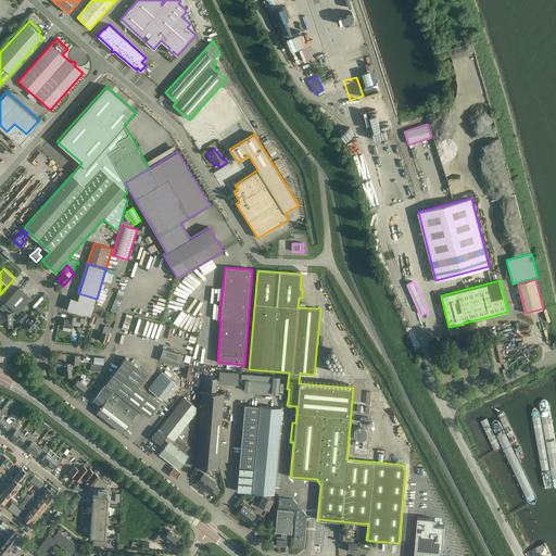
[(17,314),(30,299),(19,288),(5,303),(17,314)]
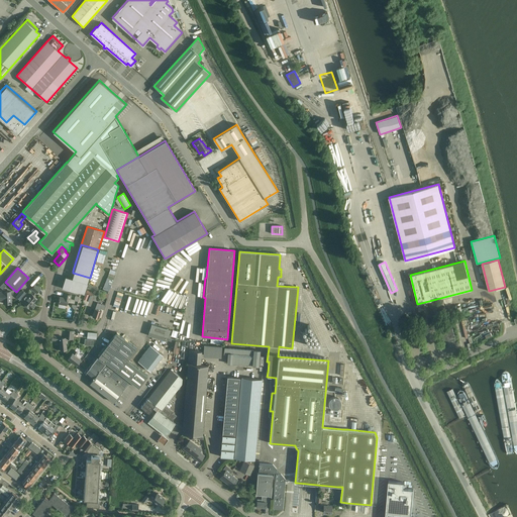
[(88,283),(90,278),(73,273),(71,278),(82,282),(88,283)]
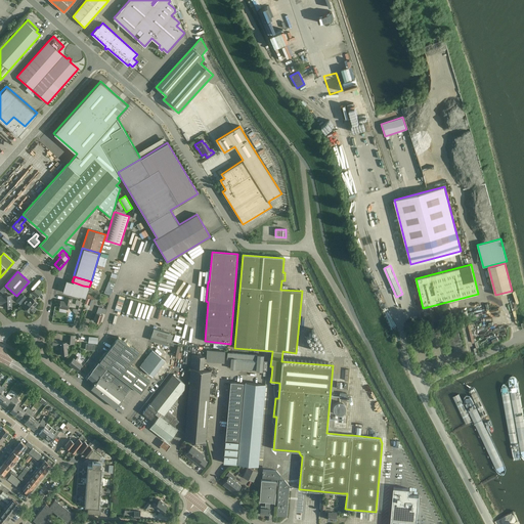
[(64,284),(62,291),(68,293),(80,296),(83,286),(72,281),(67,279),(64,285),(64,284)]
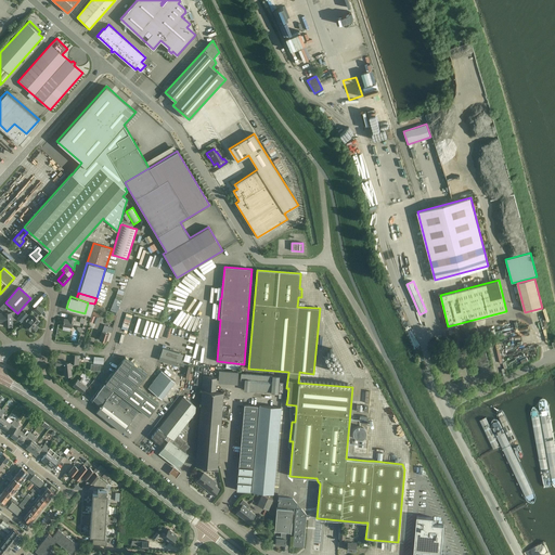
[(111,308),(117,311),(121,300),(115,298),(111,308)]
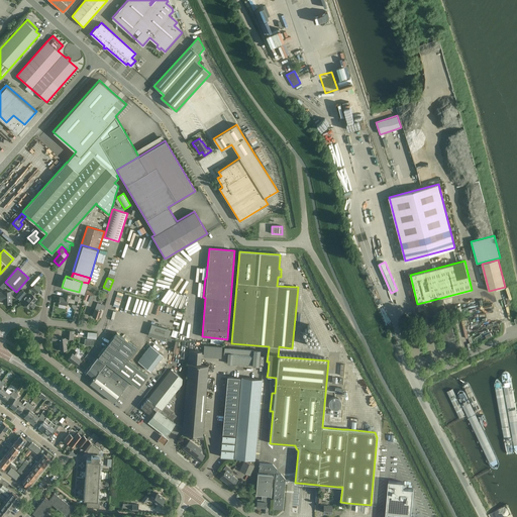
[(85,294),(88,283),(82,282),(79,292),(81,293),(85,294)]
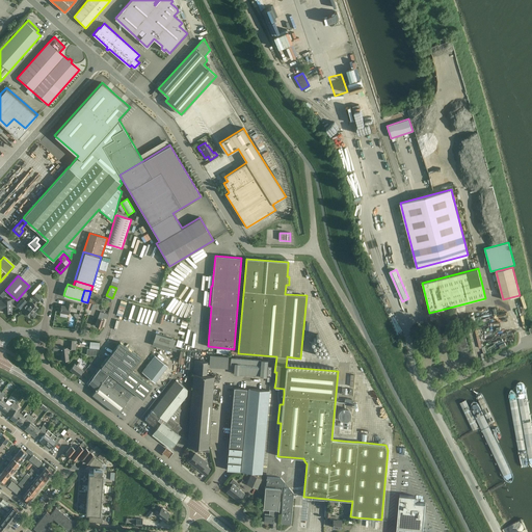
[(37,301),(42,296),(36,292),(32,297),(37,301)]
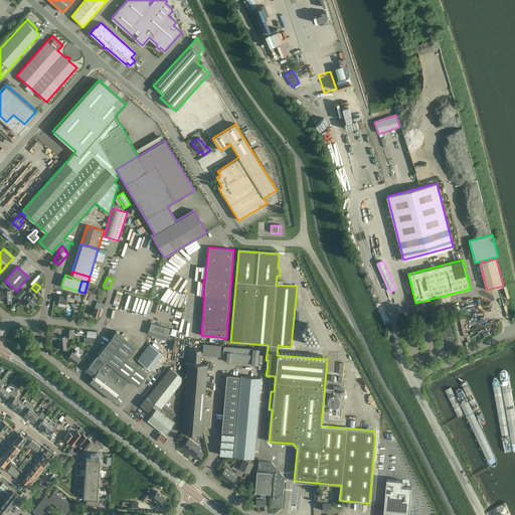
[(22,289),(16,296),(19,299),(25,292),(22,289)]
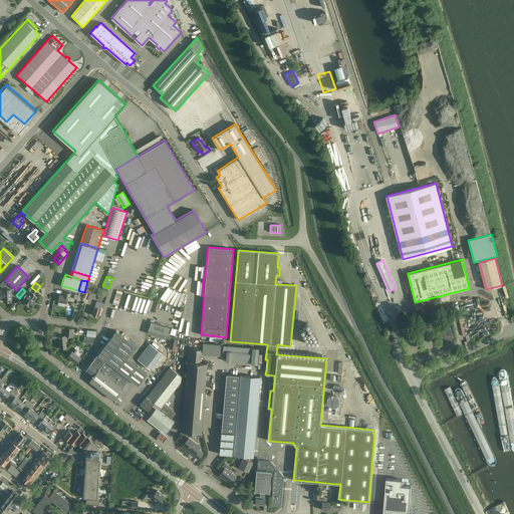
[(11,301),(11,289),(0,289),(0,298),(3,298),(3,302),(11,301)]
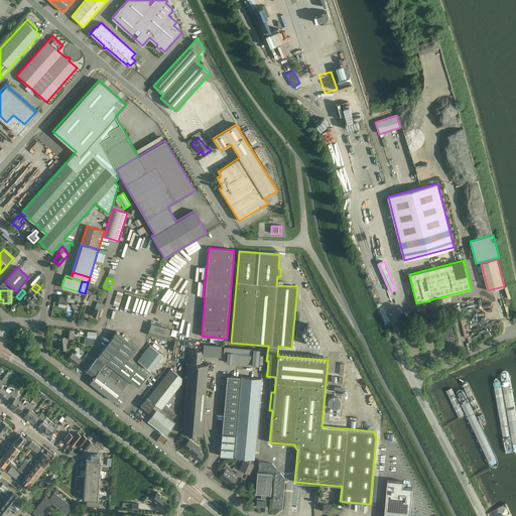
[(59,296),(58,302),(66,303),(67,304),(68,298),(71,299),(72,294),(67,293),(63,292),(62,296),(59,296)]
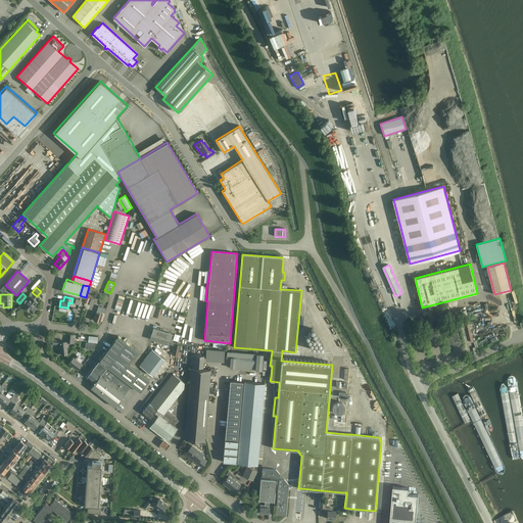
[(31,314),(36,308),(34,306),(38,302),(31,297),(22,306),(31,314)]
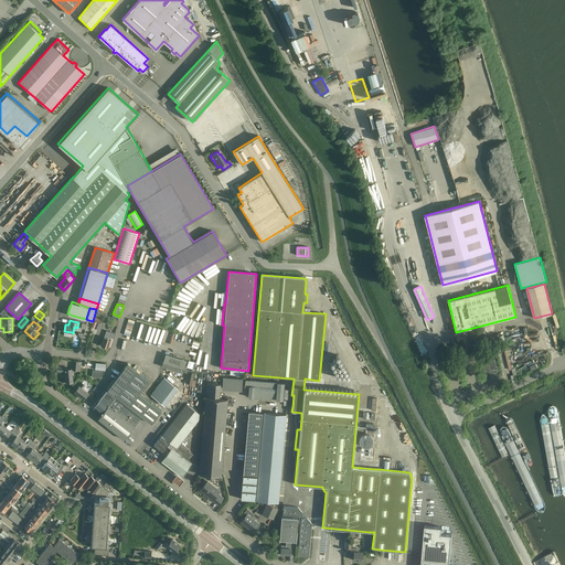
[(114,339),(115,333),(106,330),(104,337),(100,345),(107,348),(110,339),(109,339),(110,338),(114,339)]
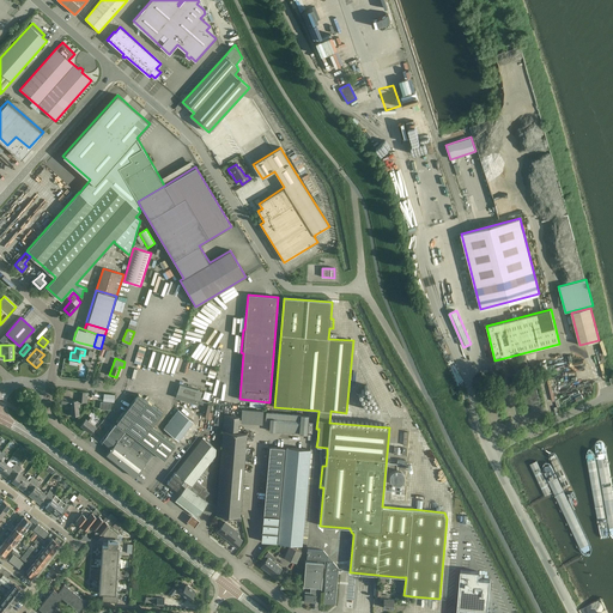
[(198,405),(202,390),(180,383),(175,398),(198,405)]
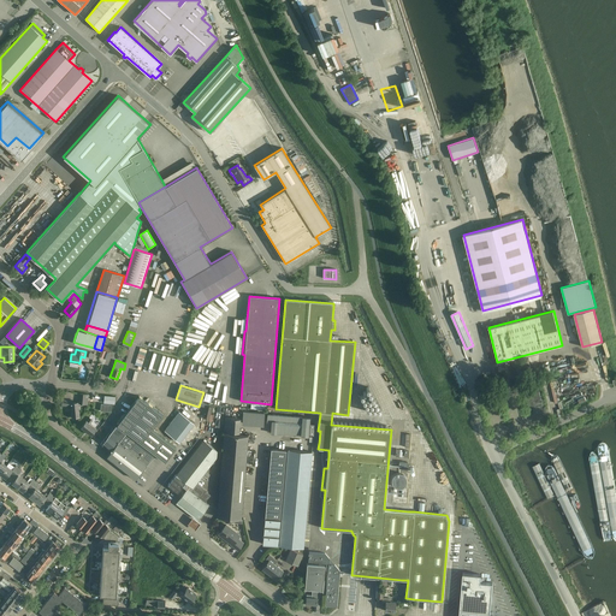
[(88,404),(89,394),(80,394),(80,403),(88,404)]
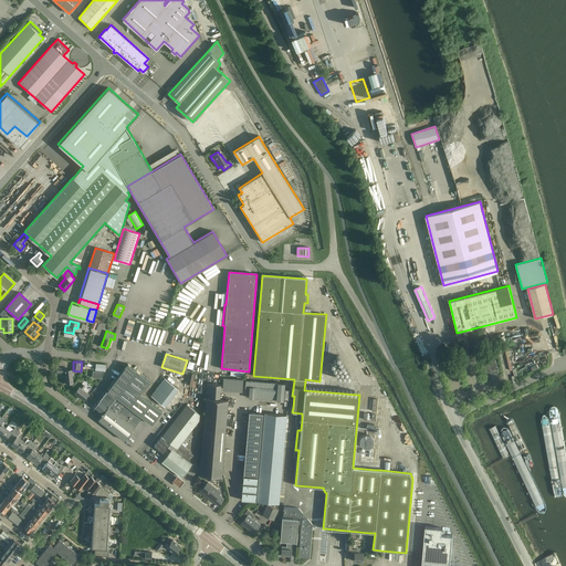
[(107,390),(143,417),(152,425),(161,411),(139,394),(149,381),(127,364),(107,390)]
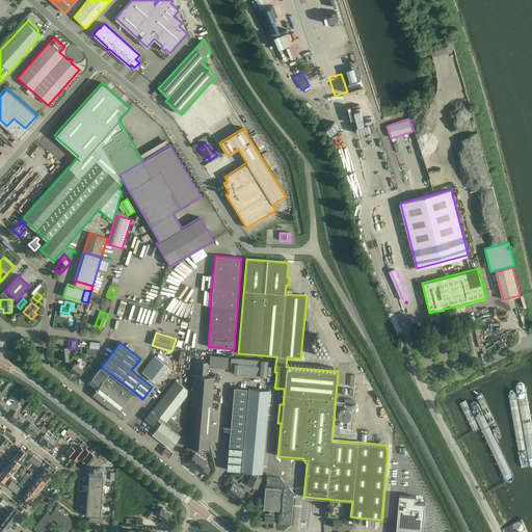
[(62,347),(62,346),(53,345),(53,350),(61,351),(62,361),(69,360),(67,347),(62,347)]
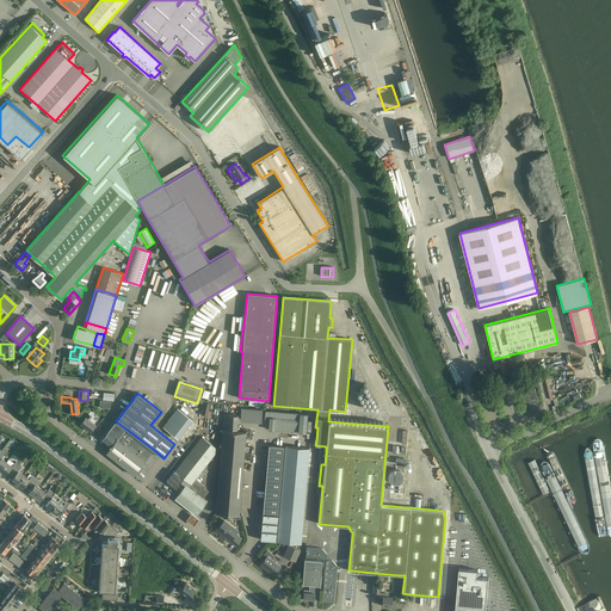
[(178,439),(192,420),(178,408),(162,427),(178,439)]
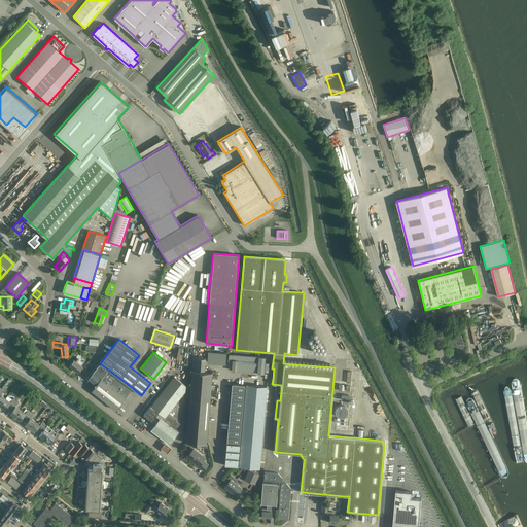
[(225,364),(226,353),(208,352),(207,363),(225,364)]
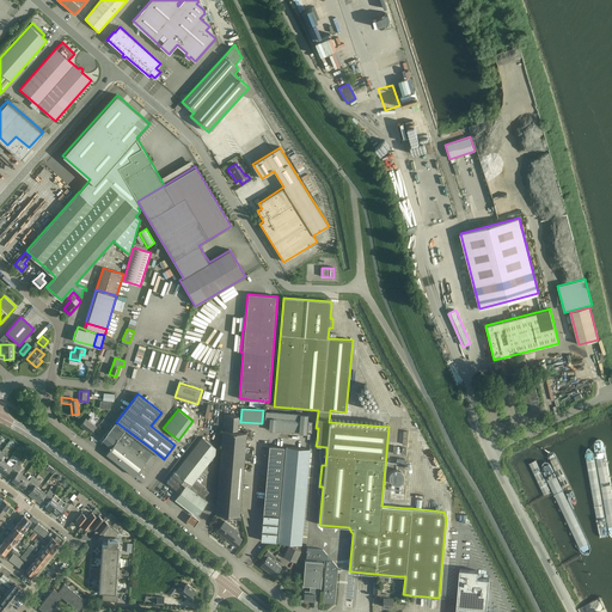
[(300,415),(265,411),(264,422),(269,423),(268,430),(275,432),(299,434),(299,433),(306,434),(308,415),(300,414),(300,415)]
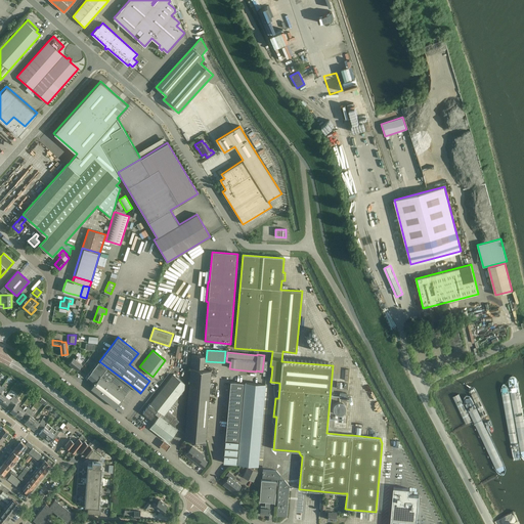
[(77,360),(78,357),(76,355),(74,358),(73,357),(69,363),(77,370),(82,364),(77,360)]
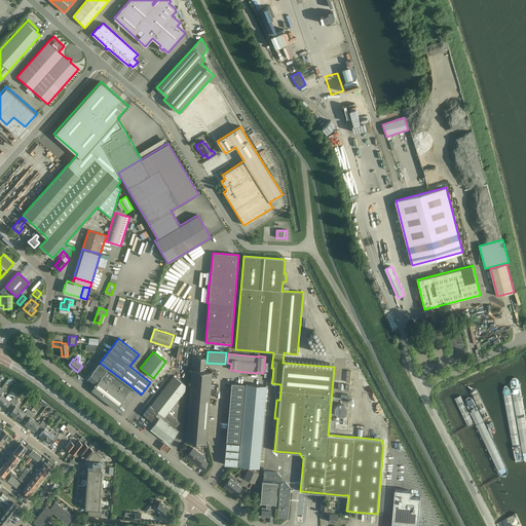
[(204,371),(205,358),(192,357),(191,370),(190,370),(190,378),(185,442),(205,443),(212,372),(204,371)]
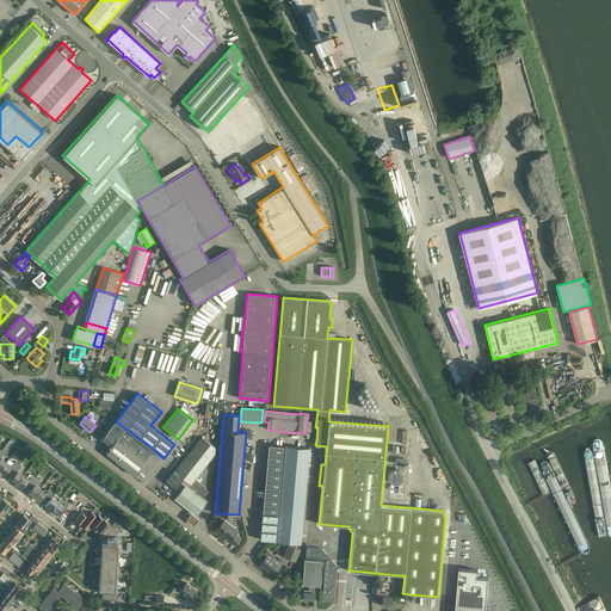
[(135,475),(154,450),(116,421),(115,423),(102,439),(111,446),(106,454),(135,475)]
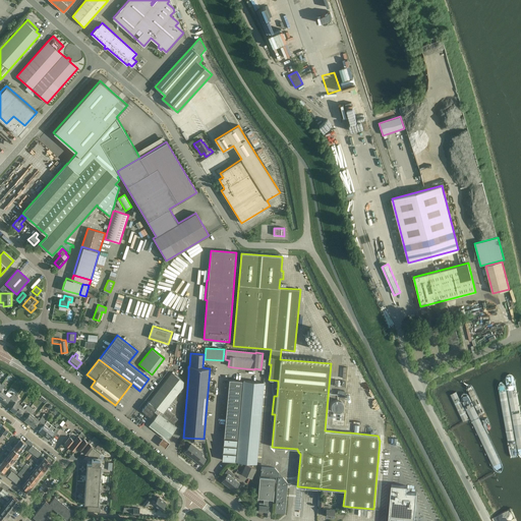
[(159,413),(173,424),(178,418),(174,415),(175,415),(166,408),(168,406),(183,387),(183,381),(172,371),(169,374),(149,402),(149,401),(141,410),(150,416),(154,411),(158,414),(159,413)]
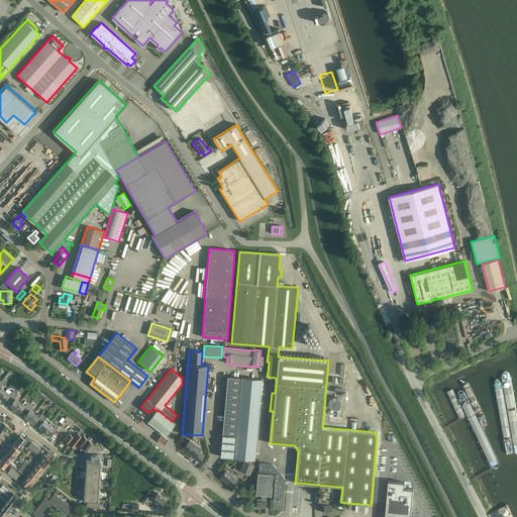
[(232,457),(240,378),(227,377),(220,456),(232,457)]
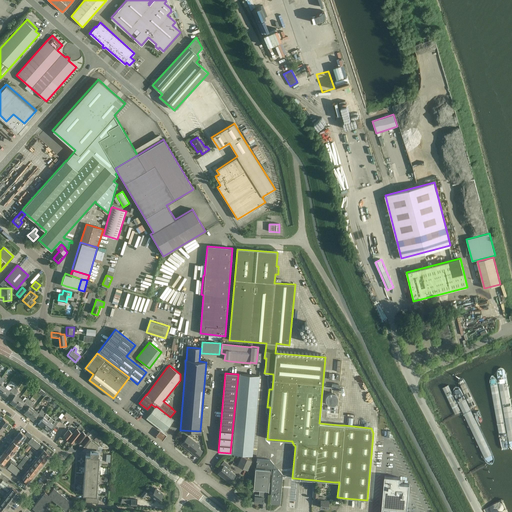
[(252,456),(252,455),(259,376),(239,374),(231,454),(252,456)]
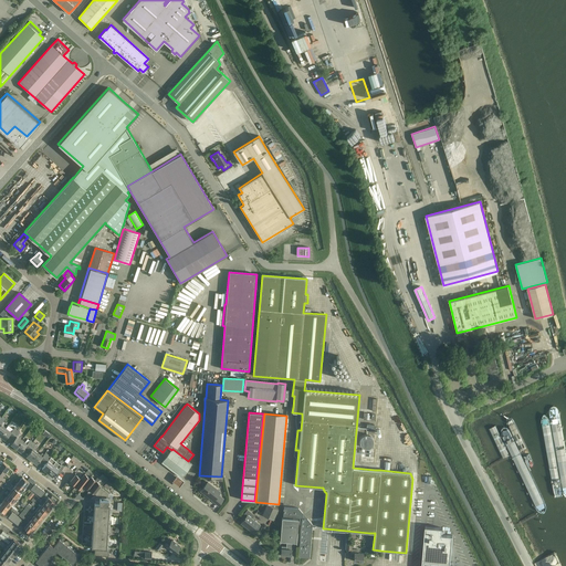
[(11,437),(17,430),(14,428),(11,431),(7,428),(0,436),(6,440),(9,435),(11,437)]
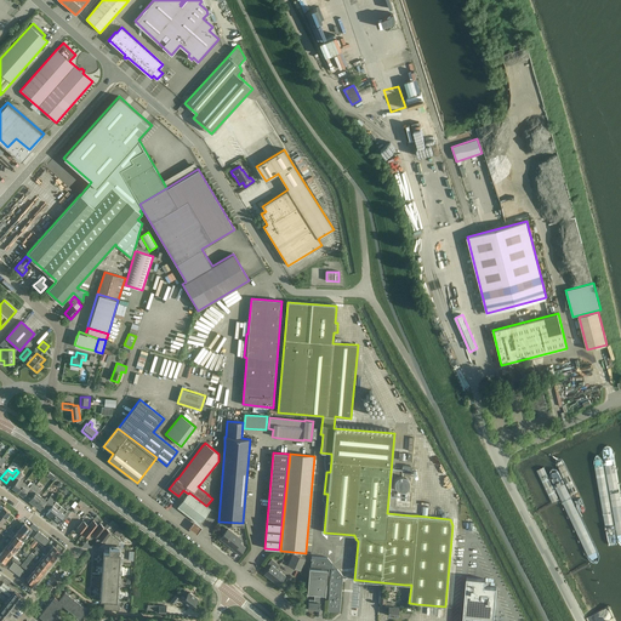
[(17,491),(24,483),(21,480),(23,477),(21,476),(22,474),(18,472),(12,479),(16,482),(11,486),(17,491)]
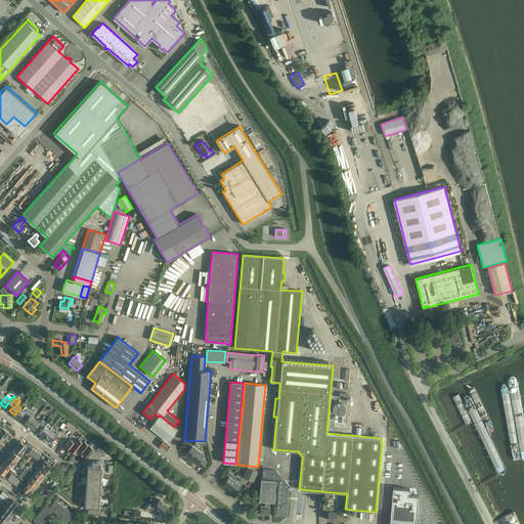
[(345,405),(344,403),(342,403),(340,402),(338,402),(336,403),(335,405),(334,407),(334,409),(335,411),(336,413),(338,415),(340,415),(341,415),(343,413),(345,412),(346,410),(346,409),(346,407),(345,405)]
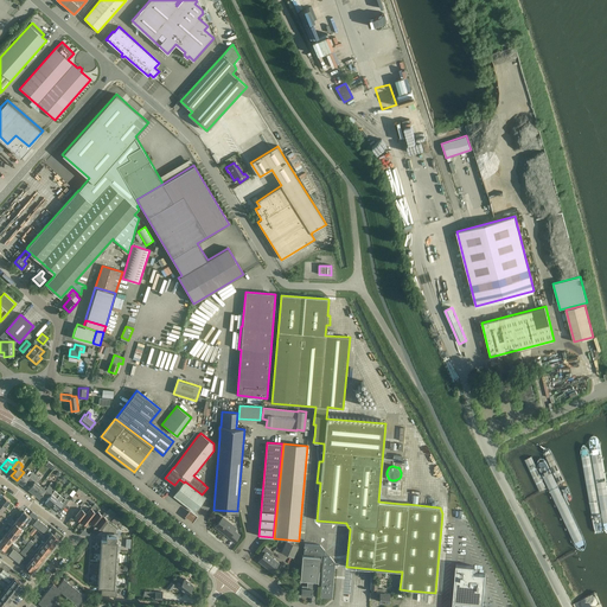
[(30,481),(36,474),(32,472),(30,471),(27,474),(24,472),(17,480),(23,485),(26,480),(30,481)]
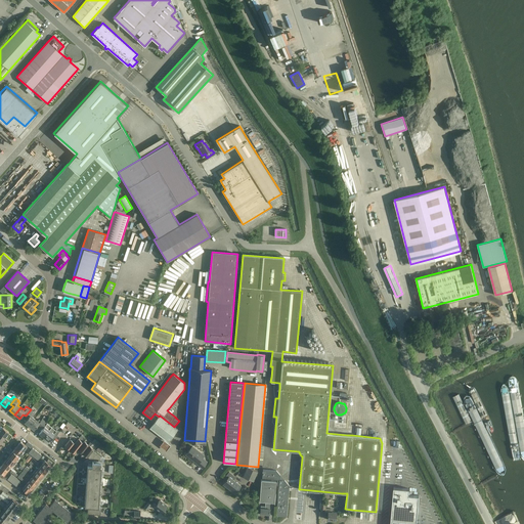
[(29,426),(35,419),(32,417),(34,413),(33,412),(33,411),(31,409),(26,416),(28,418),(25,422),(29,426)]
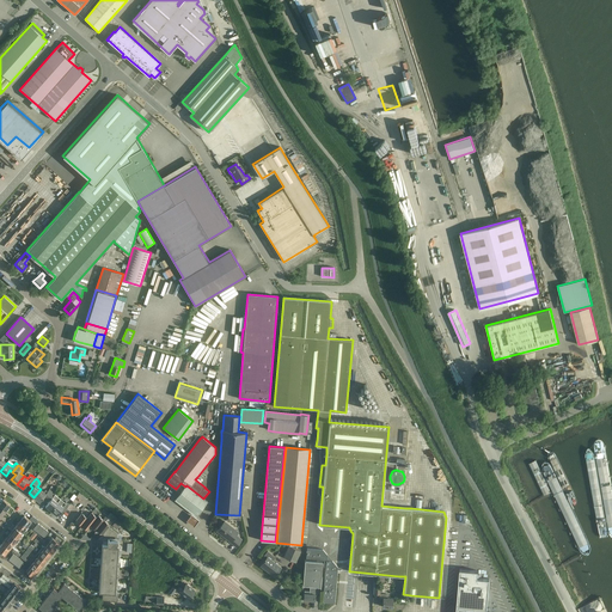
[(41,489),(34,497),(40,502),(43,497),(47,499),(53,491),(49,489),(49,490),(43,485),(41,489)]
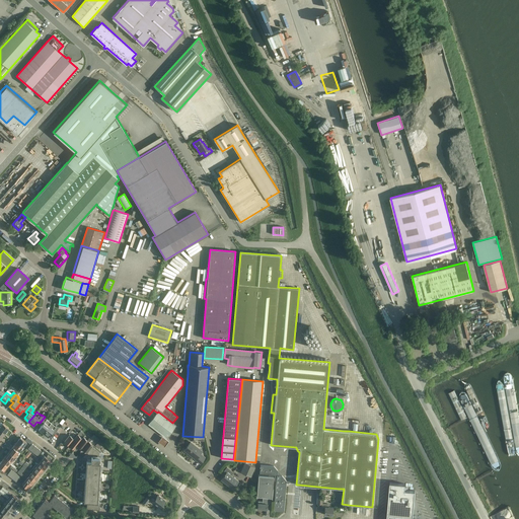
[(175,425),(172,423),(158,412),(157,413),(148,424),(166,437),(175,425)]
